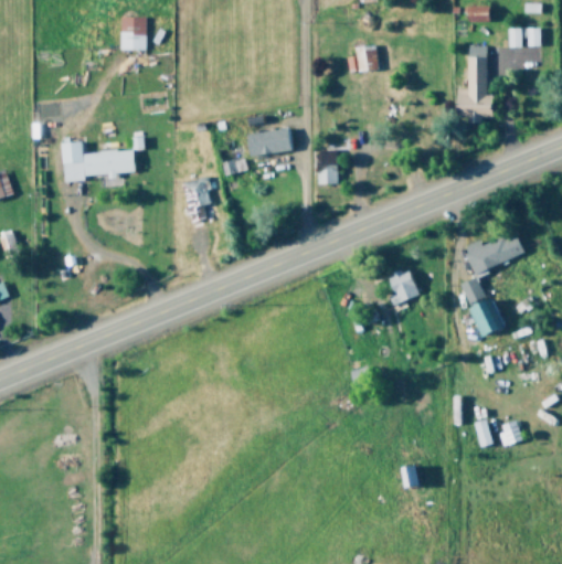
[(541,12),(541,3),(525,3),(525,13),(541,12)]
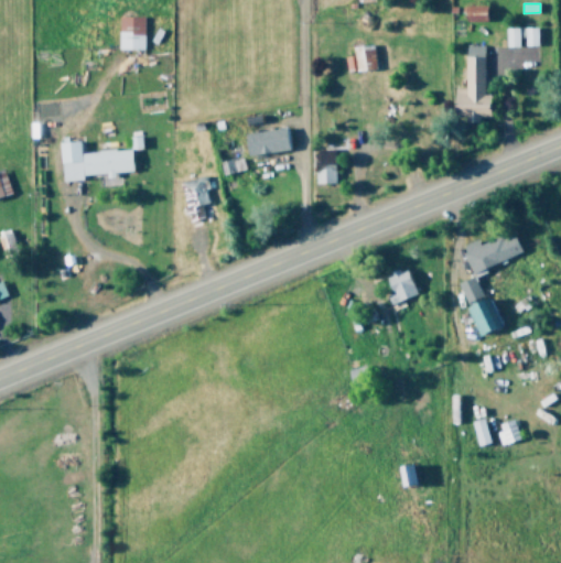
[(466,22),(488,22),(488,7),(466,7),(466,22)]
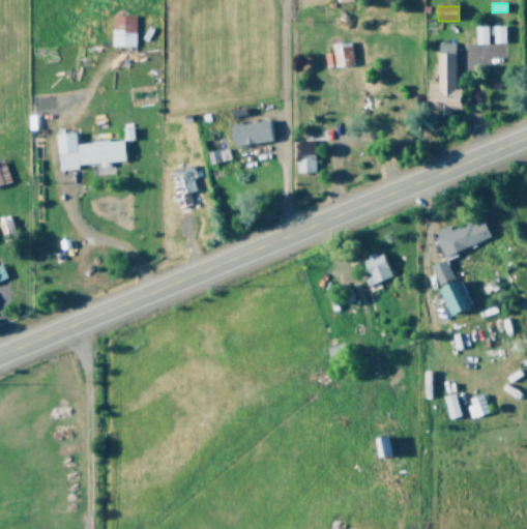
[(137,47),(137,16),(113,16),(113,47),(137,47)]
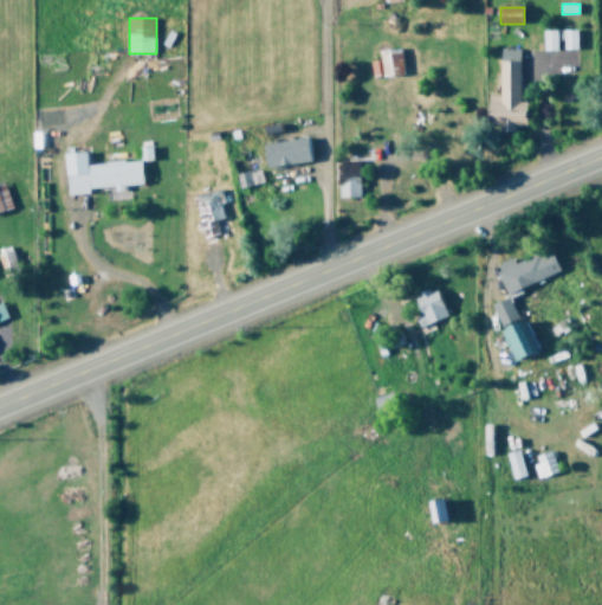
[(560,50),(560,30),(545,30),(545,50),(560,50)]
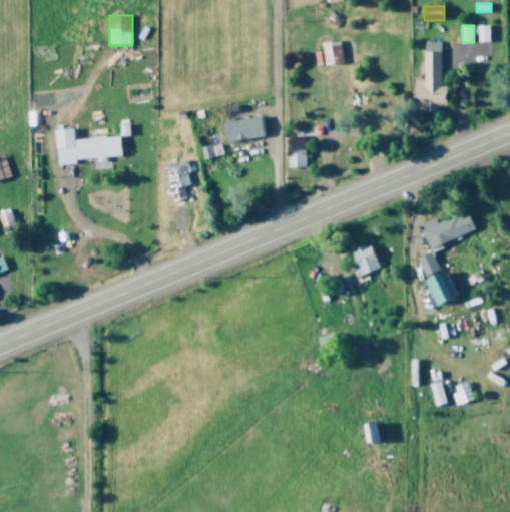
[(491,25),(478,25),(477,41),(490,42),(491,25)]
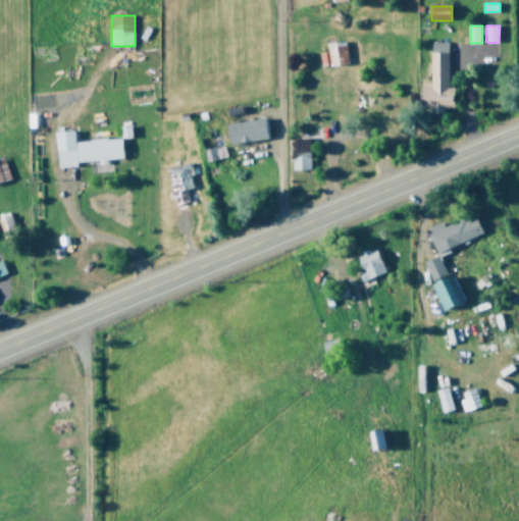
[(331,67),(350,63),(347,41),(327,44),(331,67)]
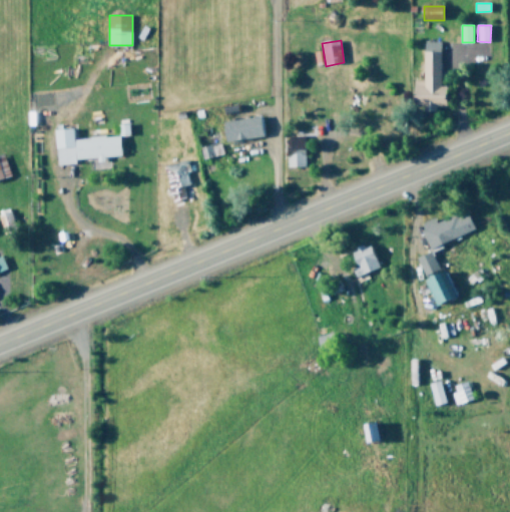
[(442,87),(441,41),(424,41),(425,80),(414,80),(414,110),(447,110),(447,87),(442,87)]
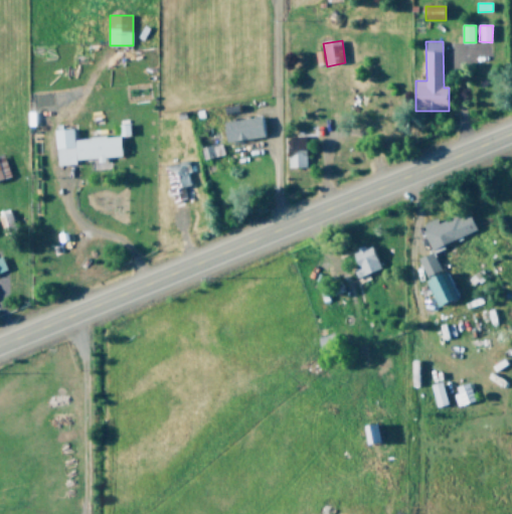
[(266,139),(264,118),(225,121),(226,142),(266,139)]
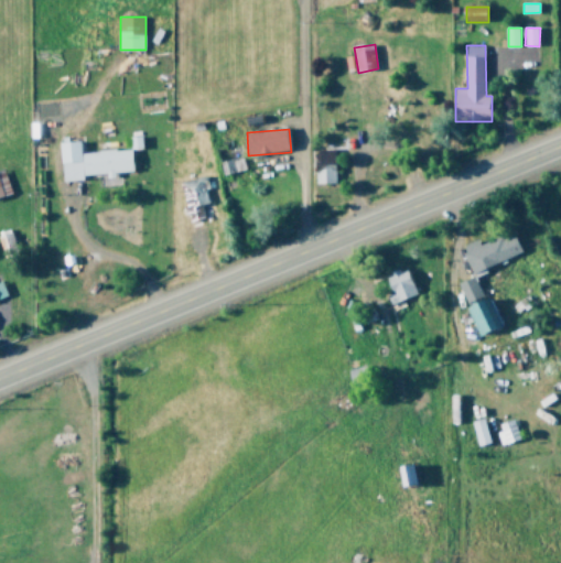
[(63,182),(85,181),(85,175),(103,174),(104,184),(118,183),(117,173),(135,172),(133,149),(82,152),(82,141),(61,142),(63,182)]
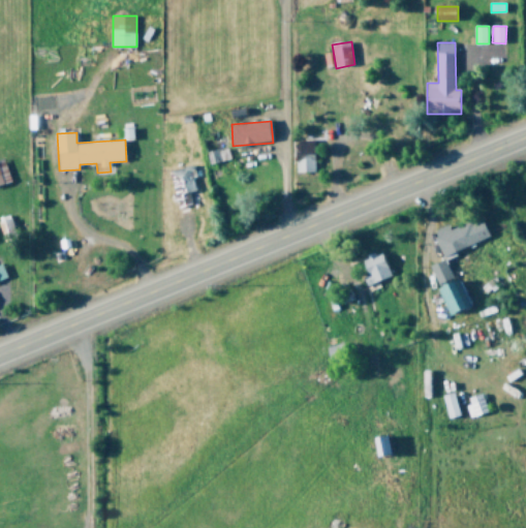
[(297,173),(316,173),(315,141),(296,142),(297,173)]
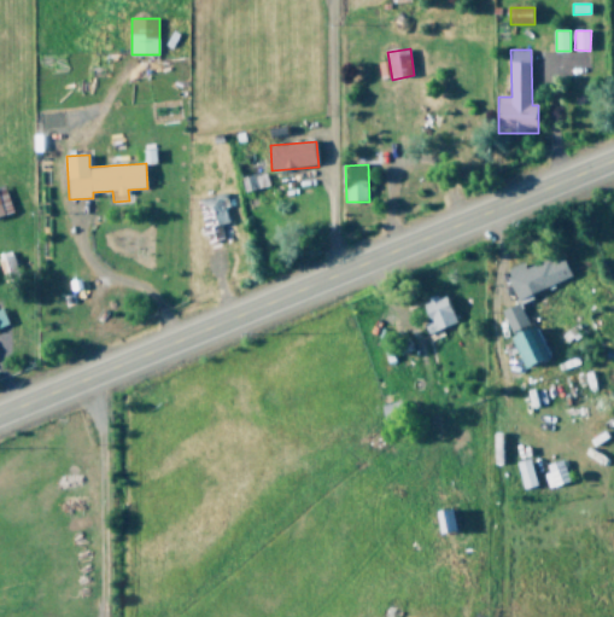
[(0,216),(13,214),(7,187),(0,187),(0,216)]
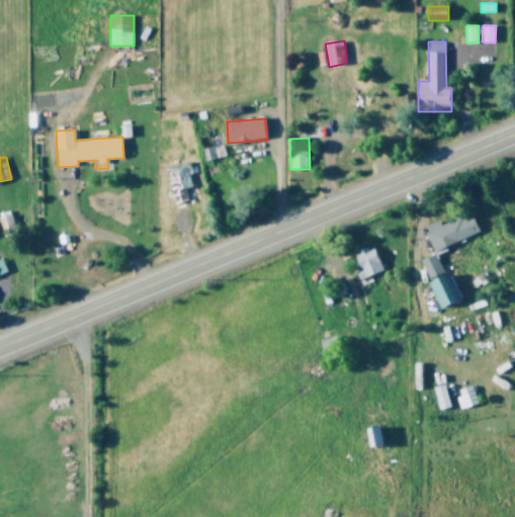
[(189,200),(185,188),(192,186),(189,174),(193,172),(190,161),(166,168),(176,204),(189,200)]
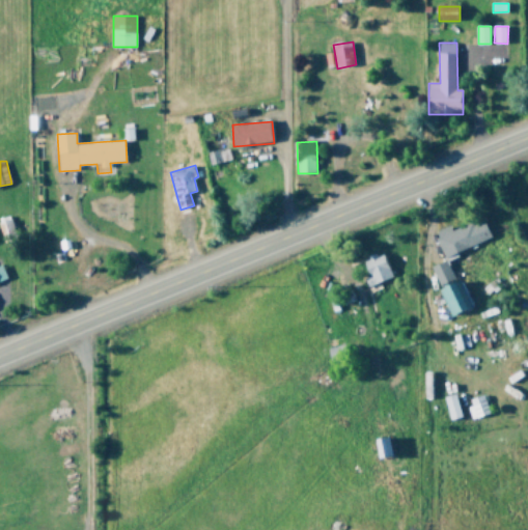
[(0,222),(4,243),(20,240),(15,215),(0,218),(0,222)]
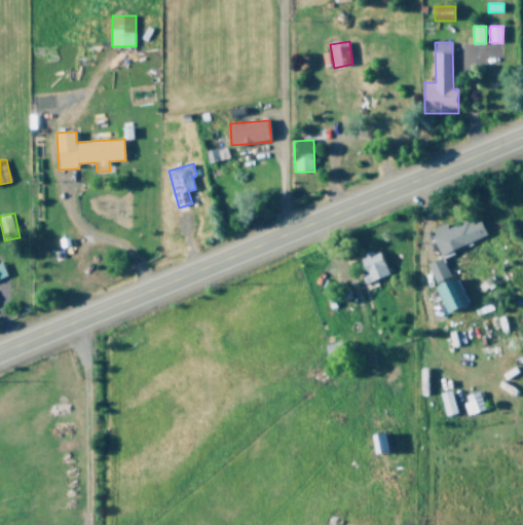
[(488,236),(480,217),(449,229),(447,223),(432,230),(443,260),(455,255),(453,250),(488,236)]
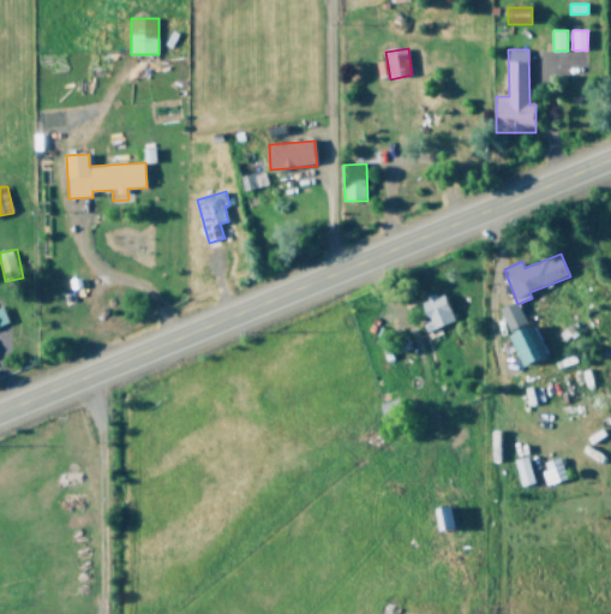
[(429,321),(424,322),(427,332),(455,322),(445,293),(423,302),(429,321)]
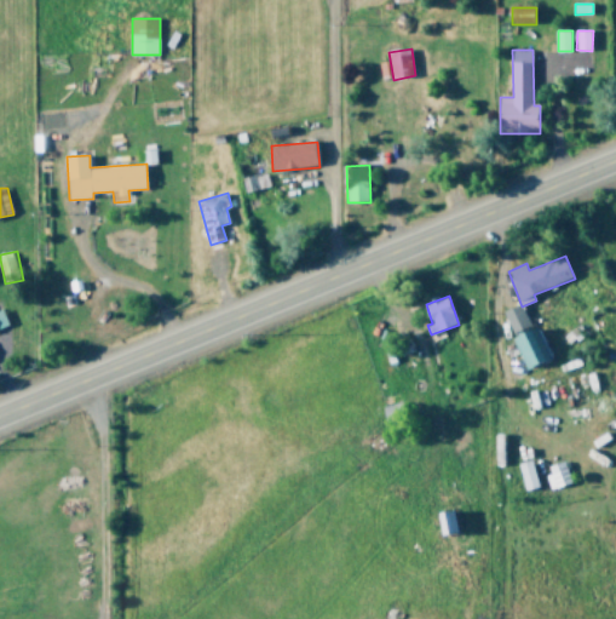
[(514,334),(533,326),(522,303),(504,311),(514,334)]
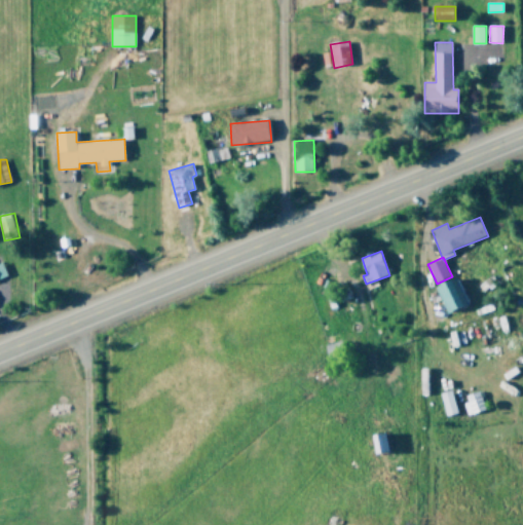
[(3,262),(0,263),(0,279),(9,276),(3,262)]
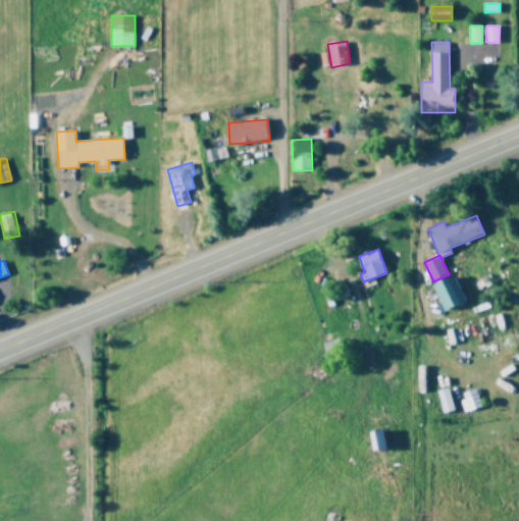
[(443,311),(465,304),(457,276),(434,283),(443,311)]
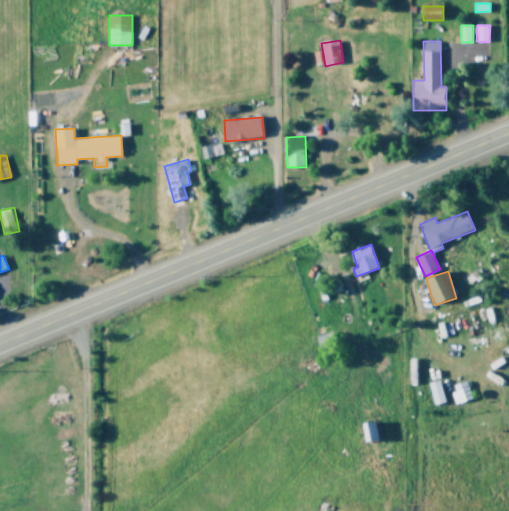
[(435,406),(446,403),(440,380),(429,383),(435,406)]
